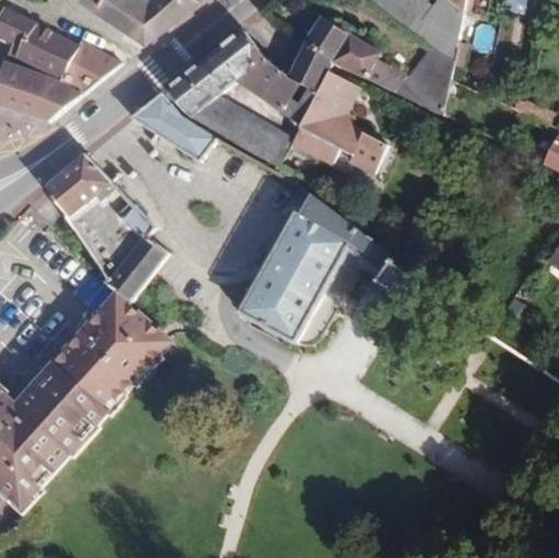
[(144,43),(196,0),(80,0),(144,43)]
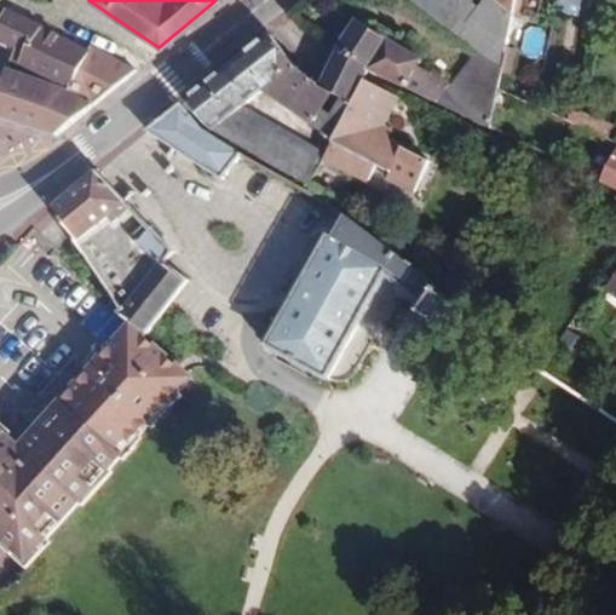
[(510,11),(495,0),(412,0),(475,46),(499,65),(505,35),(508,15),(510,11)]
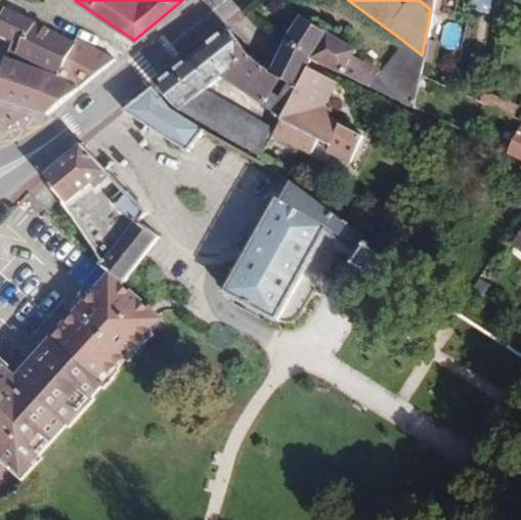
[(419,0),(431,9),(432,0),(419,0)]
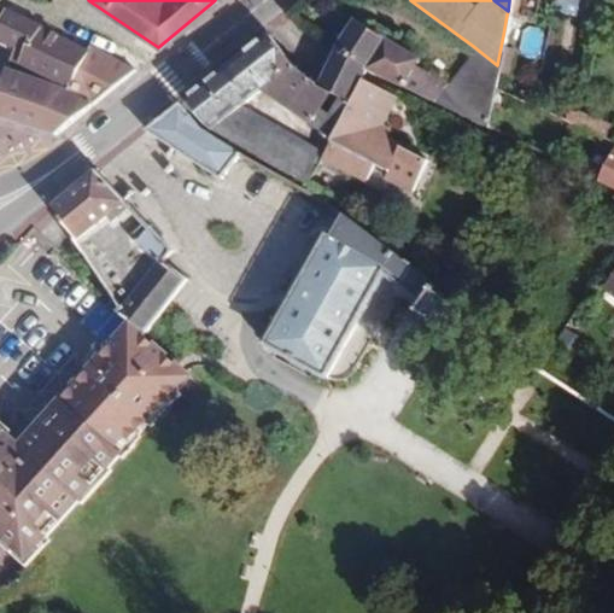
[(522,17),(526,0),(509,0),(508,11),(507,15),(519,16),(522,17)]
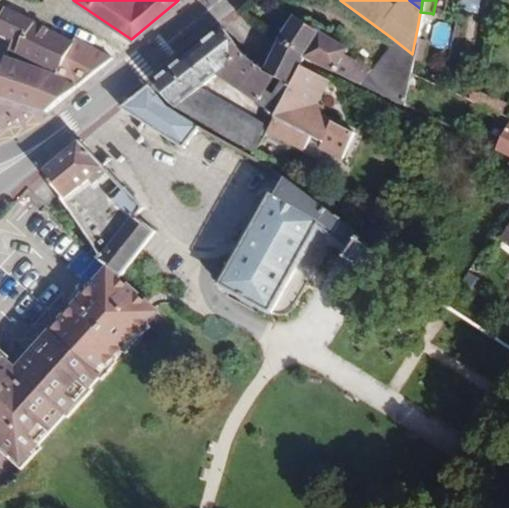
[(55,71),(71,38),(30,18),(31,13),(17,7),(15,12),(3,6),(0,12),(0,34),(9,38),(5,47),(55,71)]
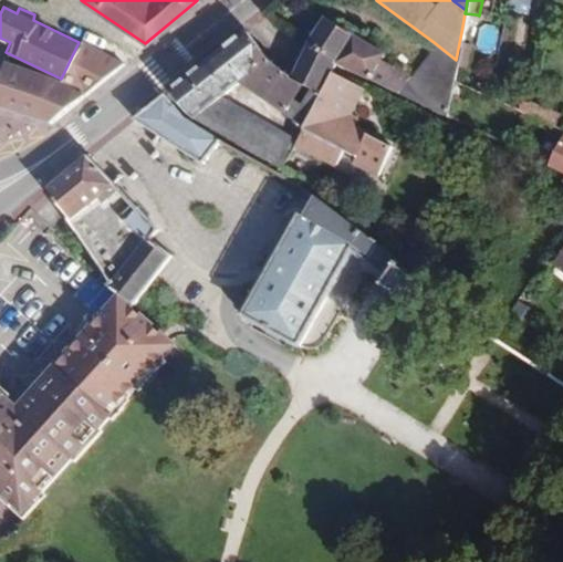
[(472,34),(476,14),(465,13),(461,32),(472,34)]
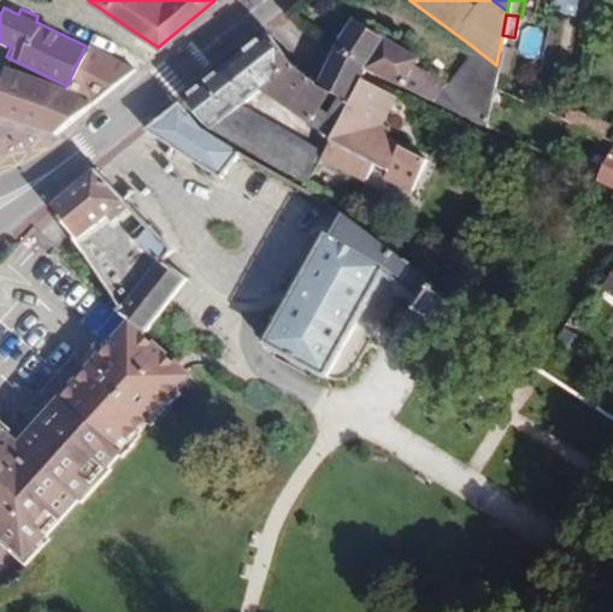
[(489,104),(493,87),(496,65),(472,46),(447,81),(413,64),(418,57),(349,18),(332,46),(373,71),(485,124),(489,104)]
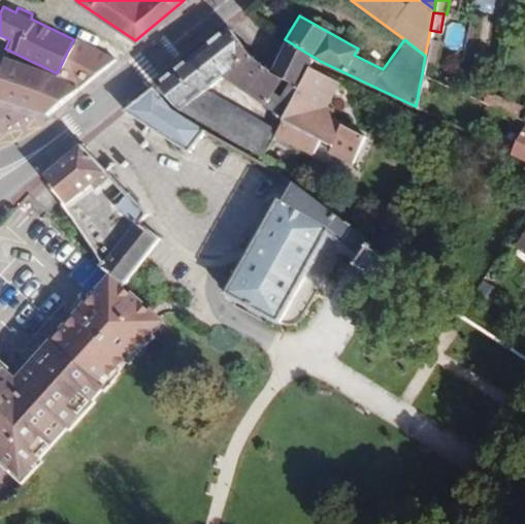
[(275,129),(205,89),(221,75),(230,66),(234,57),(237,40),(226,26),(156,84),(175,106),(183,112),(261,155),(273,134),(312,154),(320,138),(330,144),(327,151),(351,163),(364,137),(328,117),(332,109),(326,105),(339,78),(308,64),(297,86),(289,82),(280,96),(274,92),(265,106),(283,118),(275,129)]
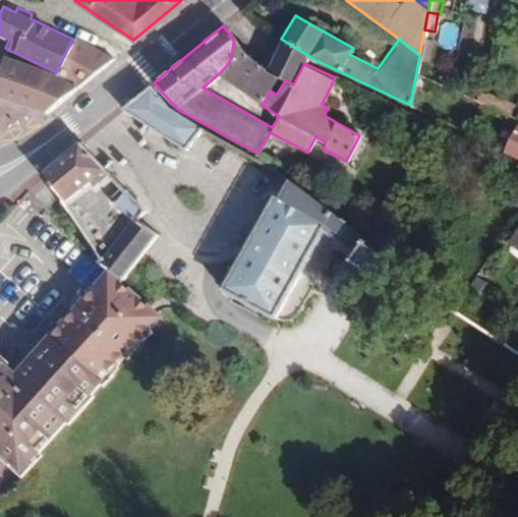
[(0,98),(44,113),(111,56),(74,37),(72,39),(56,72),(3,56),(0,65),(0,98)]
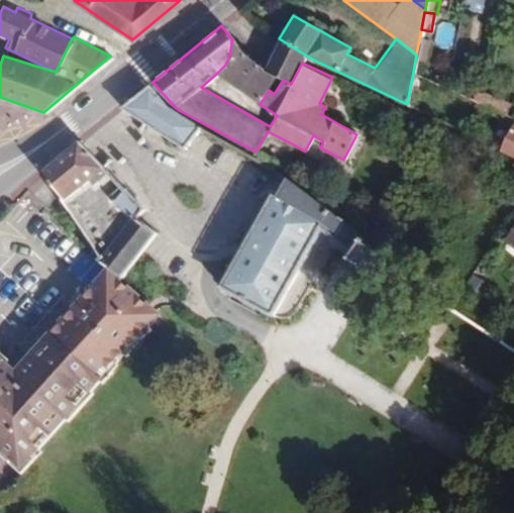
[(274,94),(283,80),(264,69),(241,52),(232,39),(229,56),(225,65),(216,74),(260,104),(269,90),(274,94)]
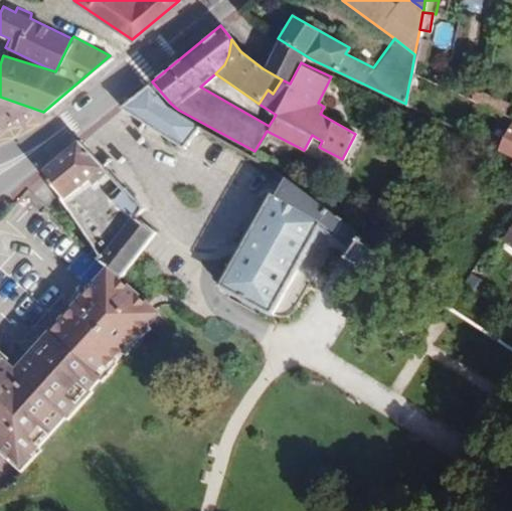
[(290,83),(301,62),(275,46),(263,68),(282,79),(290,83)]
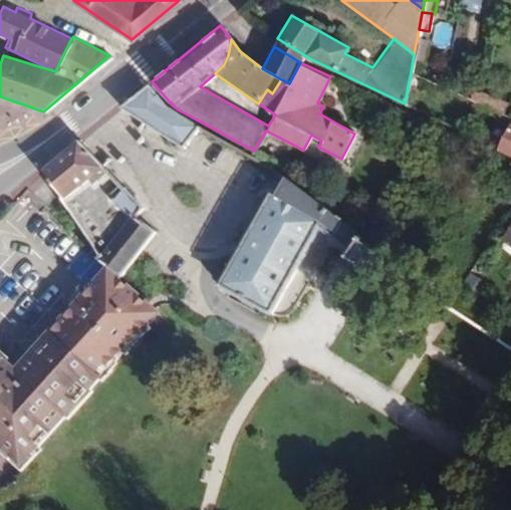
[(419,89),(422,76),(411,72),(408,86),(419,89)]
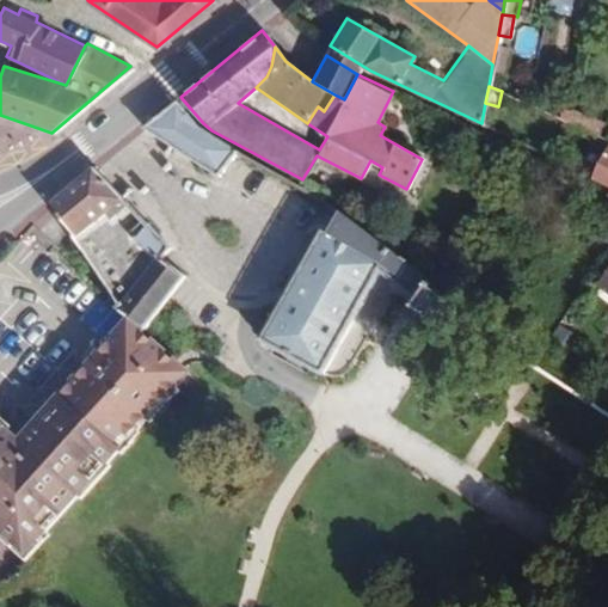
[(215,175),(235,148),(198,127),(176,100),(143,127),(215,175)]
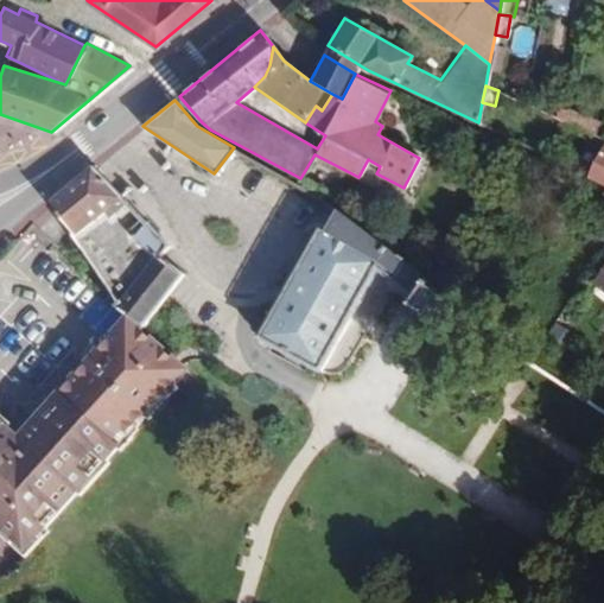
[(457,140),(464,126),(439,114),(432,129),(457,140)]
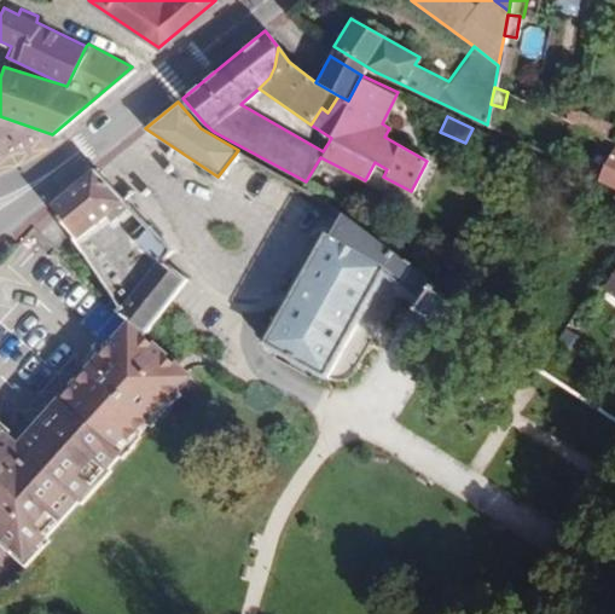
[(614,184),(614,149),(611,148),(610,148),(597,177),(614,184)]
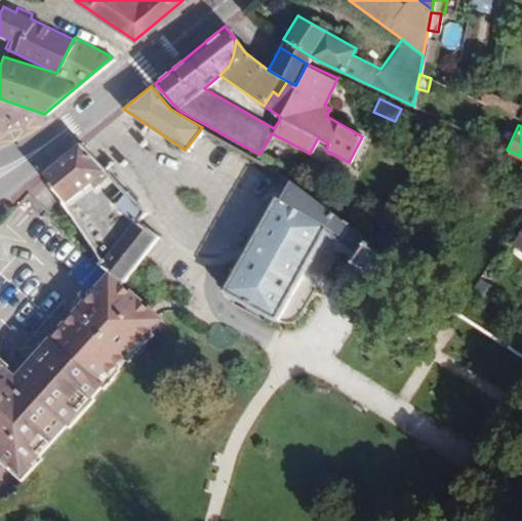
[(86,151),(79,144),(43,172),(62,199),(63,202),(103,258),(99,264),(110,271),(123,279),(127,274),(156,237),(134,222),(116,203),(125,193),(86,151)]
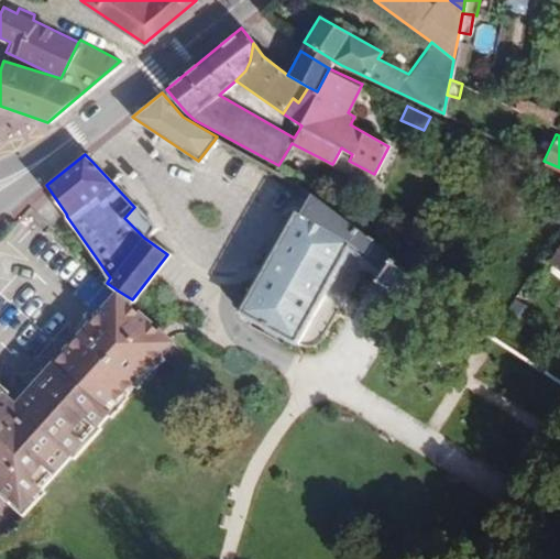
[(557,190),(559,184),(559,179),(541,170),(535,185),(555,196),(557,190)]
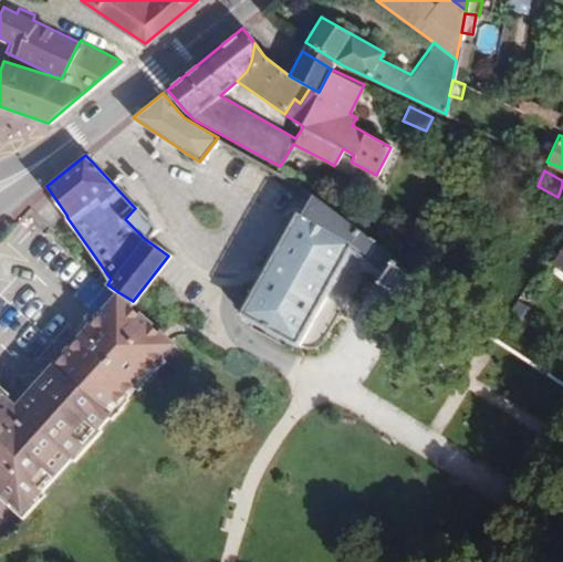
[(154,229),(135,208),(125,219),(145,239),(154,229)]
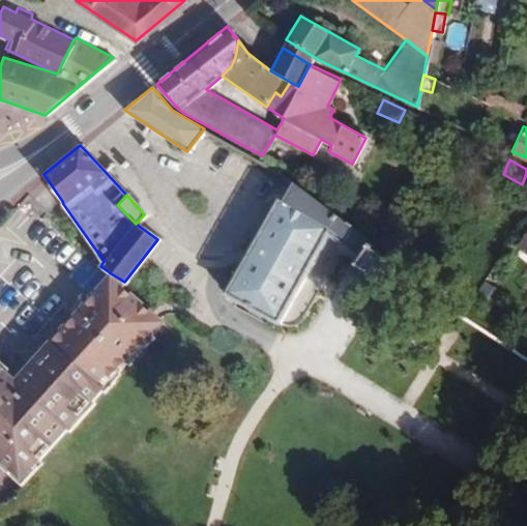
[(277,334),(329,245),(362,272),(359,278),(382,293),(389,281),(392,275),(376,261),(362,245),(295,196),(285,212),(279,208),(255,251),(247,264),(225,305),(277,334)]
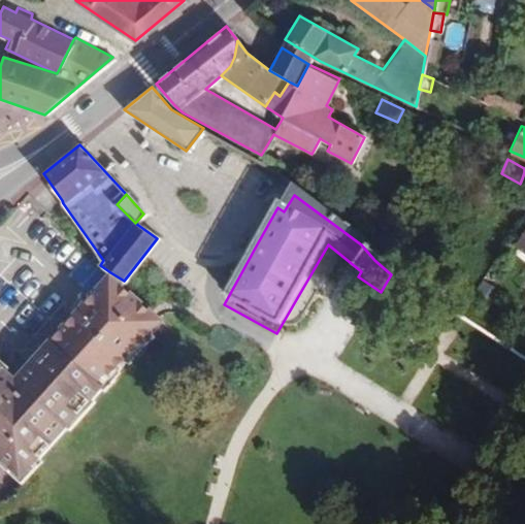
[(383,244),(389,232),(380,228),(375,238),(383,244)]
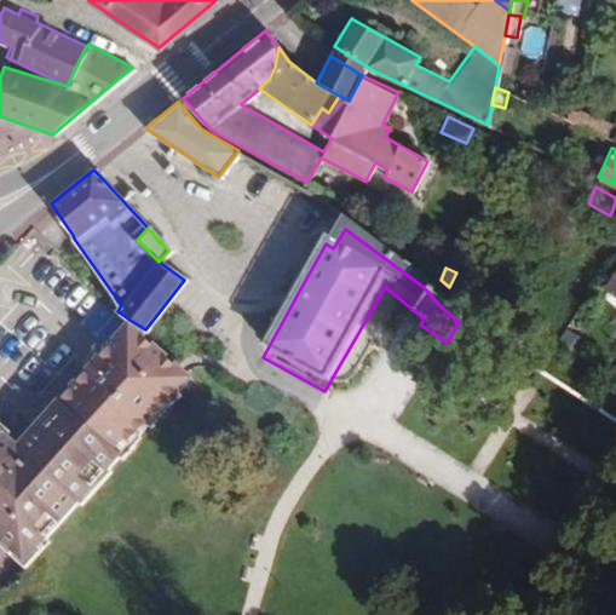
[(615,268),(602,288),(615,298),(615,268)]
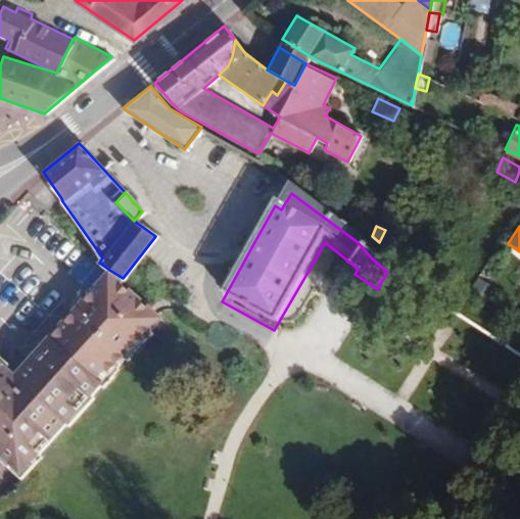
[(244,261),(251,247),(243,243),(236,255),(244,261)]
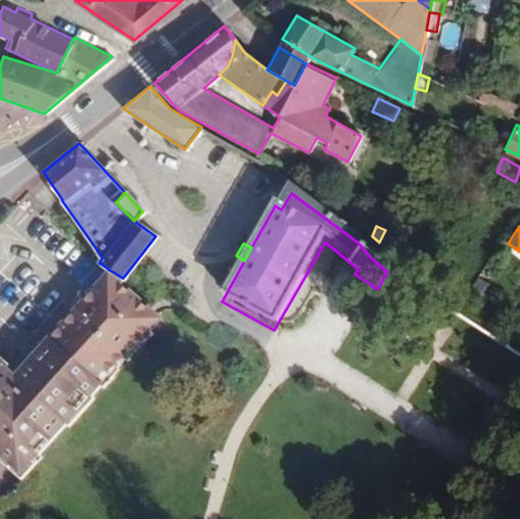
[(0,454),(19,471),(158,317),(107,274),(12,378),(0,367),(0,454)]
